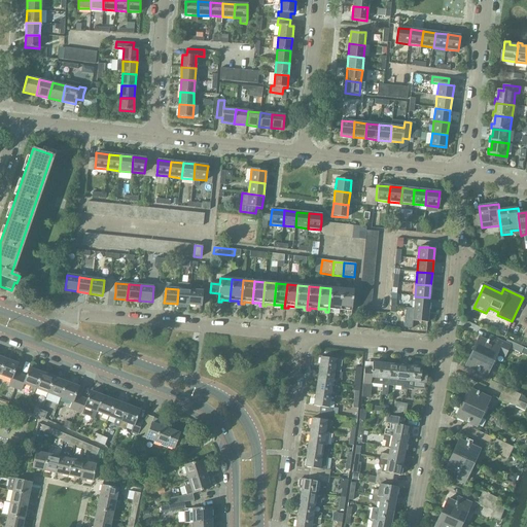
[(342,289),(330,288),(328,312),(331,312),(332,310),(340,310),(342,289)]
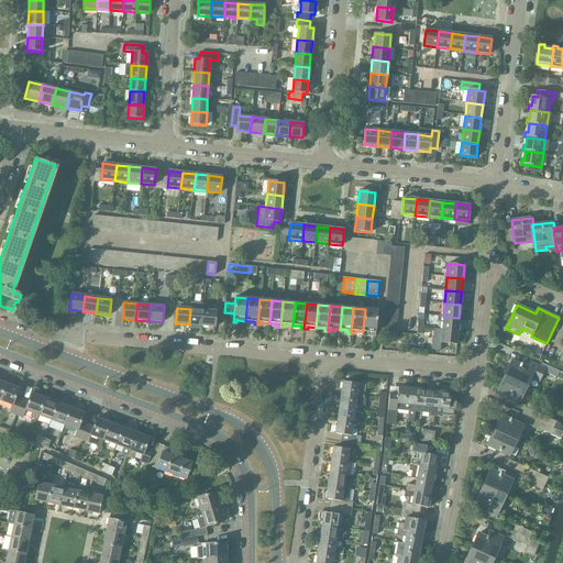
[(202,326),(203,310),(190,309),(189,324),(202,326)]
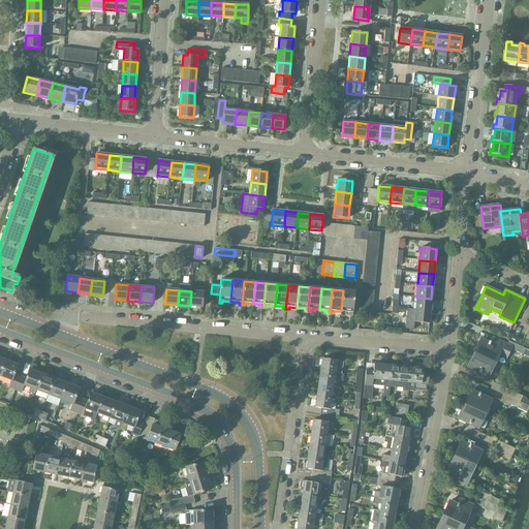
[(343,290),(341,311),(349,312),(349,315),(352,315),(354,291),(343,290)]
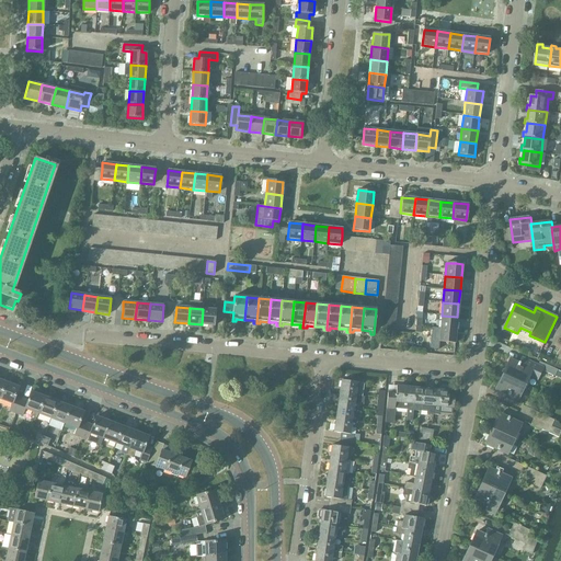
[(215,325),(216,310),(203,309),(202,324),(215,325)]
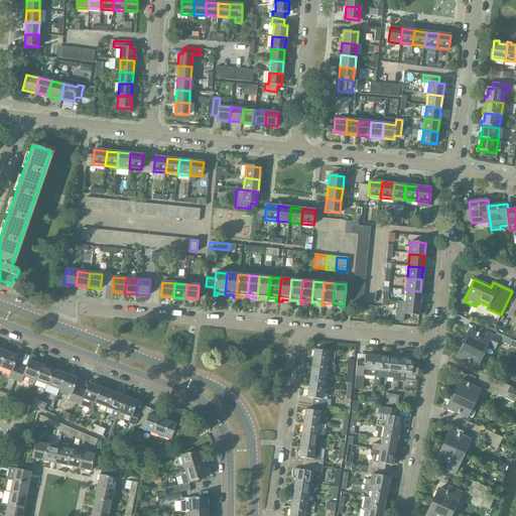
[(406,290),(405,302),(419,303),(420,291),(406,290)]
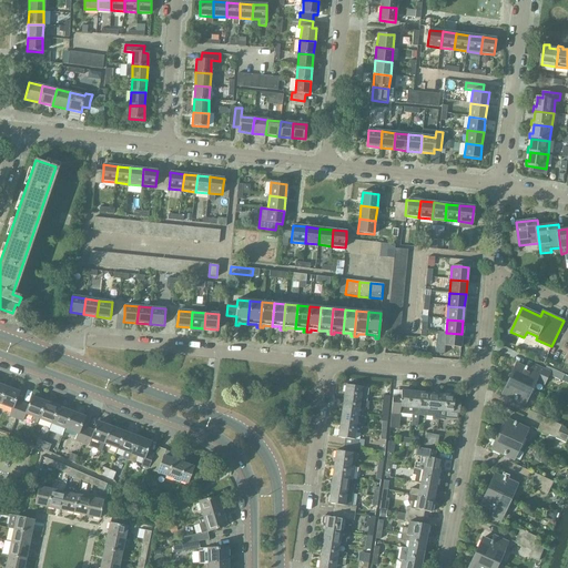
[(462,334),(446,333),(445,346),(460,347),(462,334)]
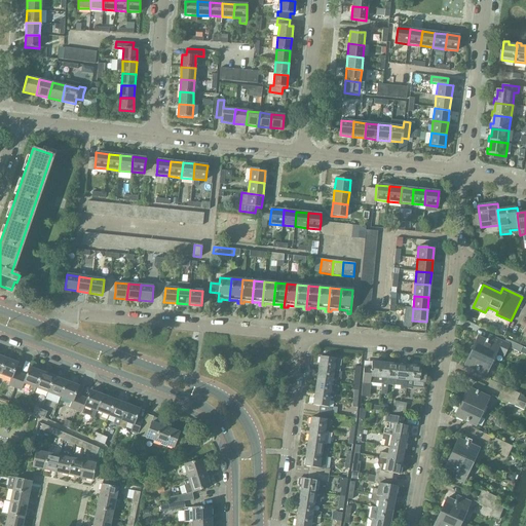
[(508,347),(509,344),(504,342),(493,337),(489,336),(488,340),(487,339),(486,341),(478,337),(472,351),(492,361),(496,352),(503,355),(508,347)]
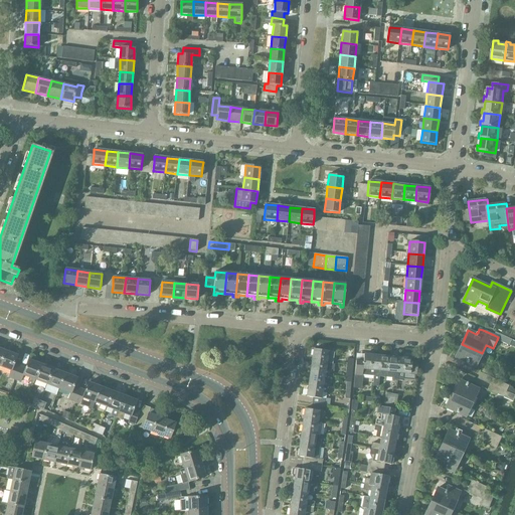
[(497,340),(509,345),(512,339),(495,332),(494,335),(498,337),(497,340)]
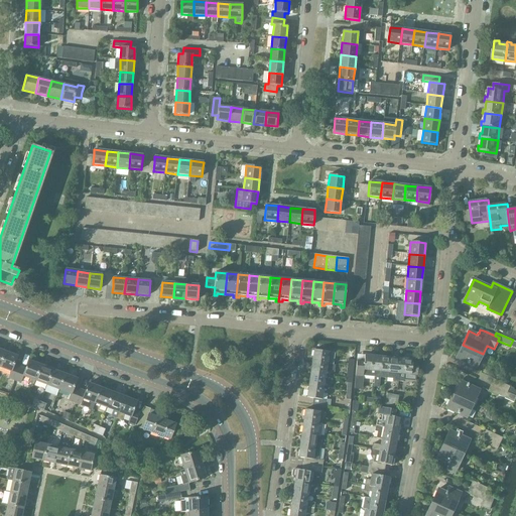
[(483,354),(463,345),(456,358),(477,368),(483,354)]
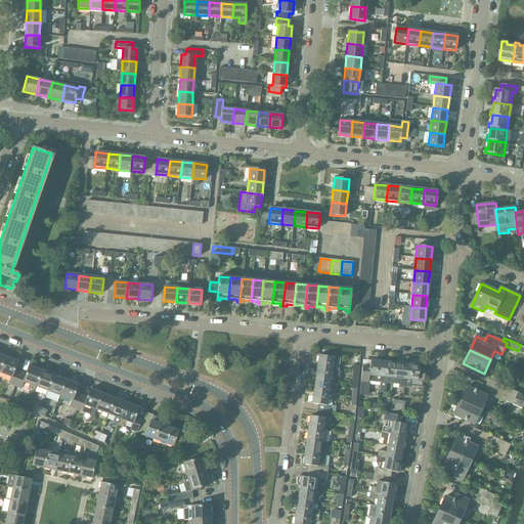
[(333,369),(334,357),(319,355),(317,367),(333,369)]
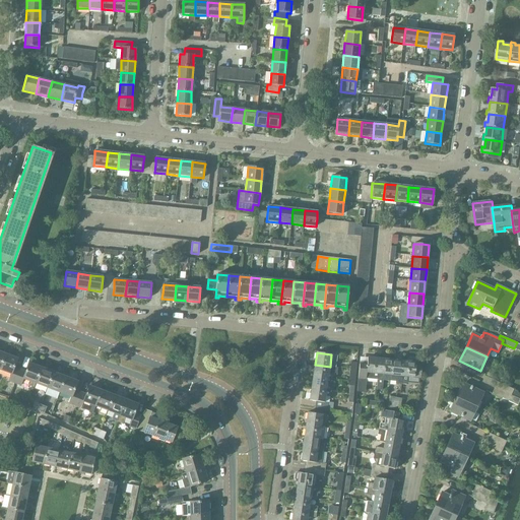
[(0,368),(0,370),(11,375),(12,375),(14,368),(17,359),(5,354),(0,368)]
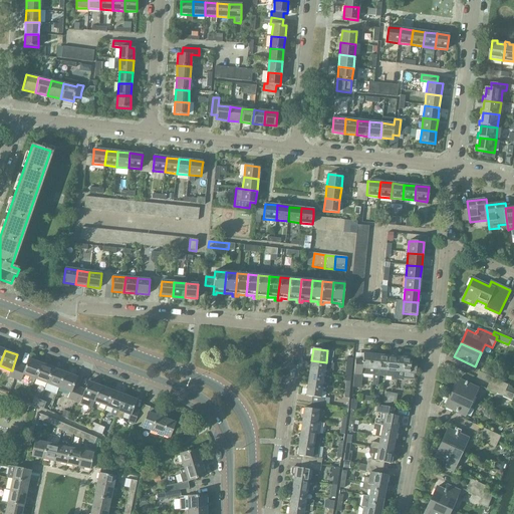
[(363,353),(362,359),(361,368),(362,368),(368,369),(367,375),(373,375),(373,369),(375,354),(363,353)]
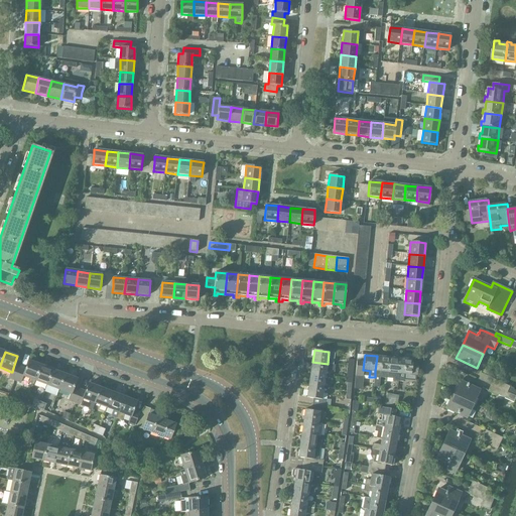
[(375,371),(387,372),(389,358),(377,356),(375,371)]
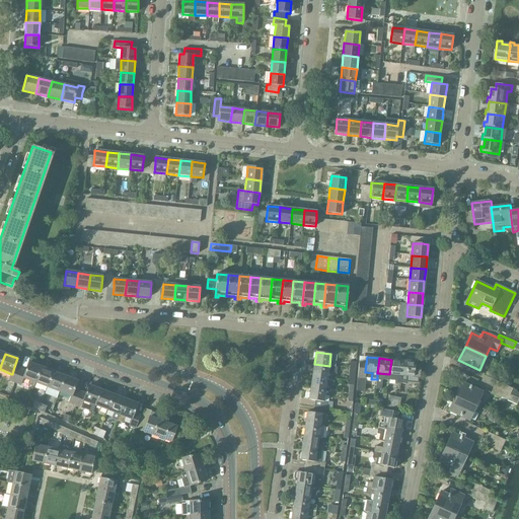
[(400,383),(401,375),(403,361),(391,360),(389,374),(389,380),(394,381),(394,383),(400,383)]
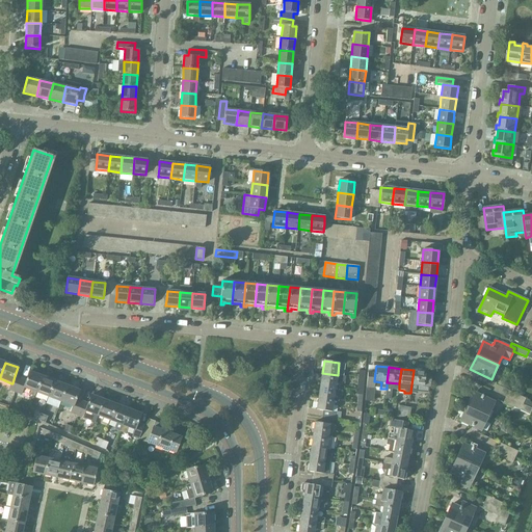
[(426,371),(414,370),(411,384),(410,393),(417,394),(417,386),(424,387),(424,386),(430,387),(431,374),(425,373),(426,371)]
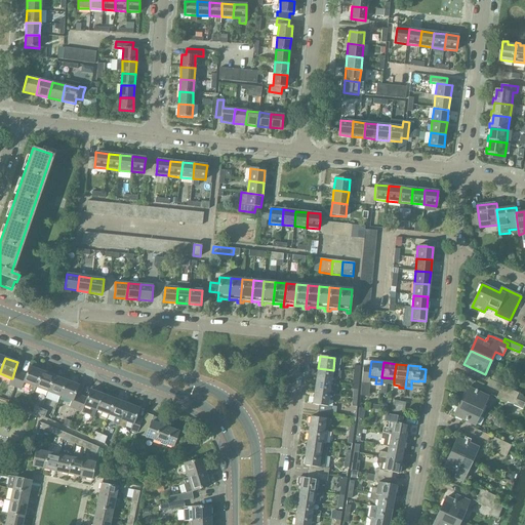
[(30,367),(26,375),(24,382),(31,386),(29,389),(35,391),(36,388),(42,371),(30,367)]
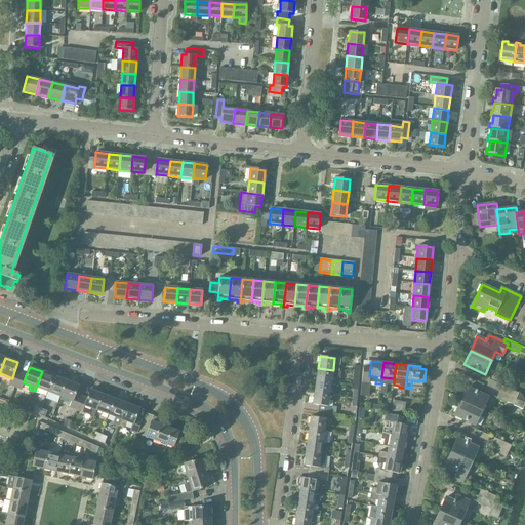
[(333,370),(318,368),(316,379),(331,382),(332,376),(340,377),(341,371),(333,370)]
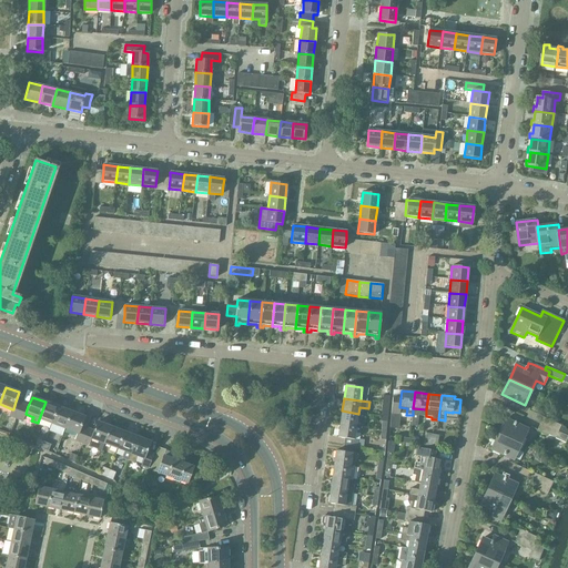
[(22,404),(16,402),(13,409),(12,409),(10,416),(17,418),(22,404)]
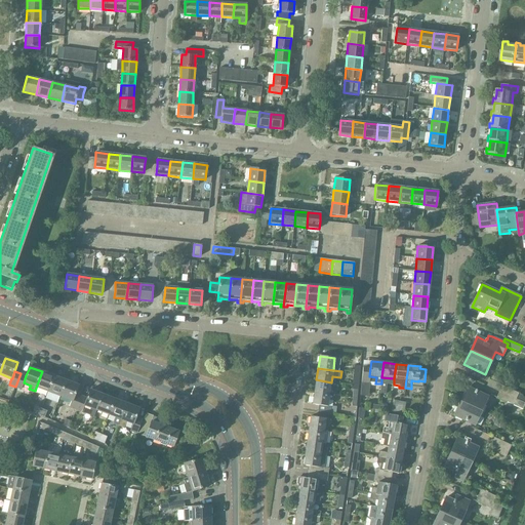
[(36,388),(48,392),(54,376),(42,371),(36,388)]
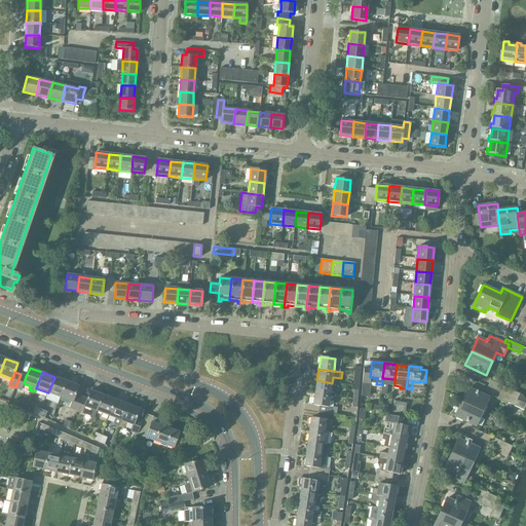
[(26,376),(21,374),(15,387),(22,390),(24,383),(26,376)]
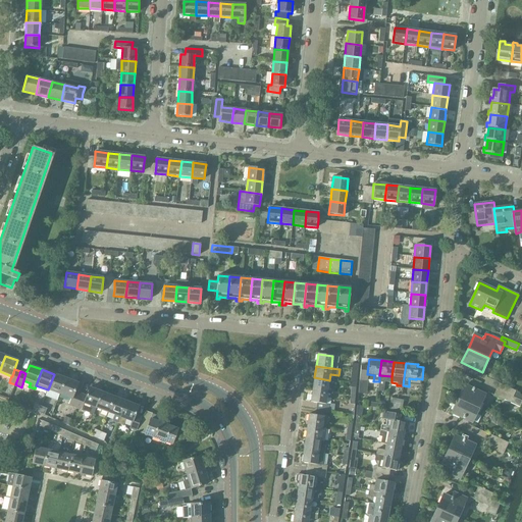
[(48,389),(60,395),(66,378),(54,374),(48,389)]
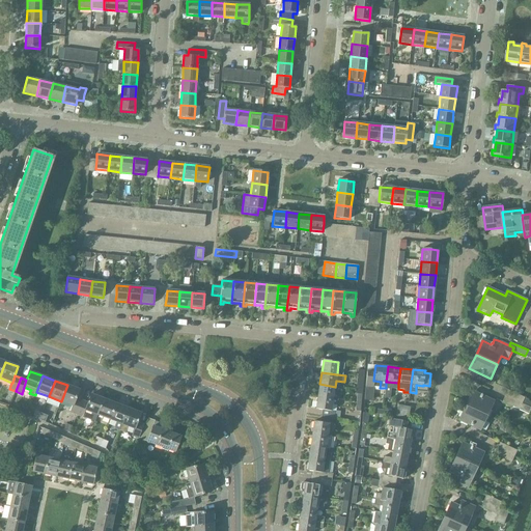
[(319,384),(318,396),(333,398),(335,387),(319,384)]
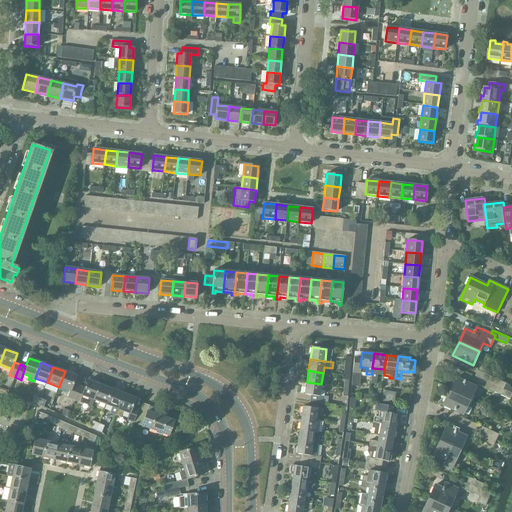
[(59,387),(71,391),(74,384),(77,376),(65,371),(59,387)]
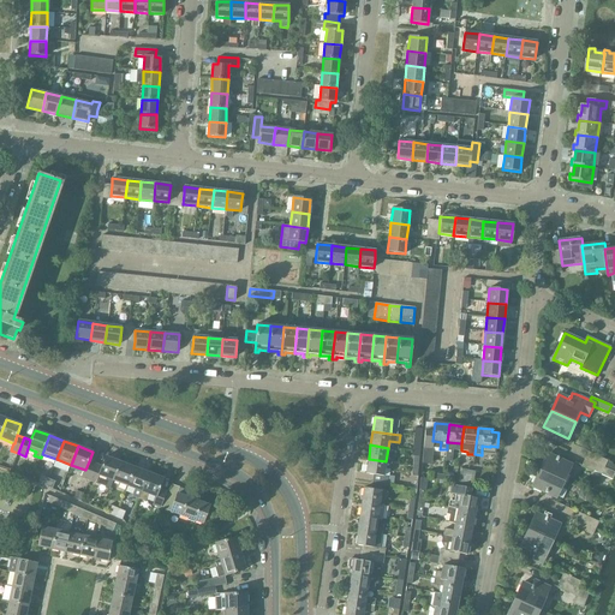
[(585,459),(604,467),(608,461),(589,452),(585,459)]
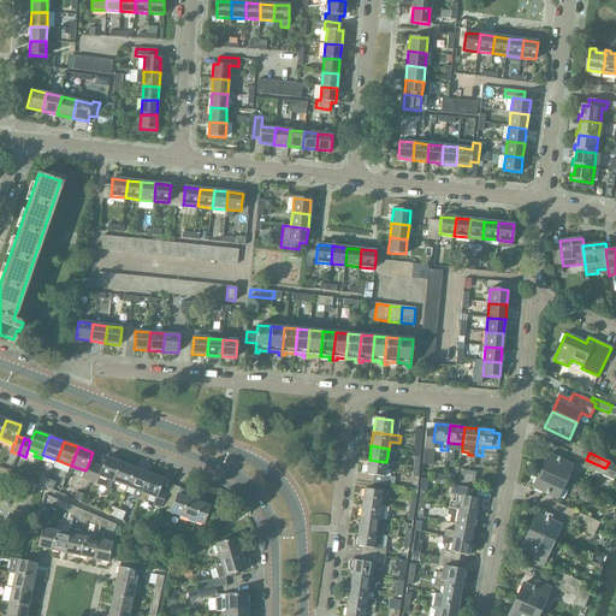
[(548,454),(540,471),(564,483),(573,466),(560,460),(560,457),(558,457),(557,458),(548,454)]
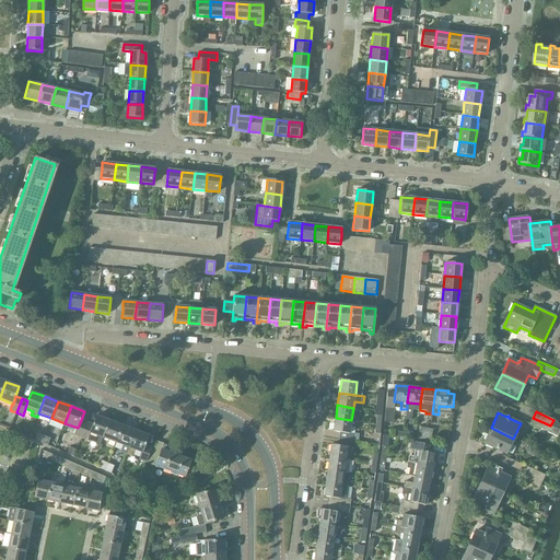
[(96,416),(93,426),(90,433),(96,435),(94,442),(101,444),(103,438),(109,421),(96,416)]
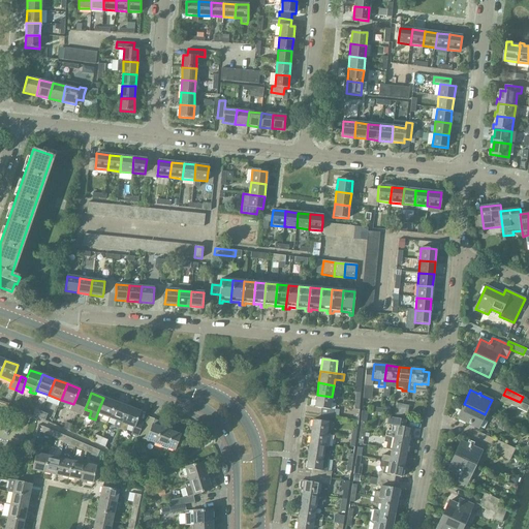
[(332,397),(317,395),(315,407),(320,408),(330,409),(332,397)]
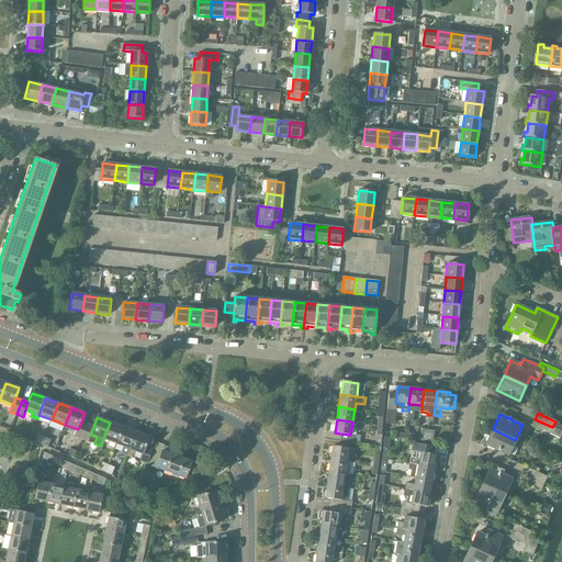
[(561,431),(552,427),(535,419),(531,426),(550,434),(549,435),(559,439),(561,431)]
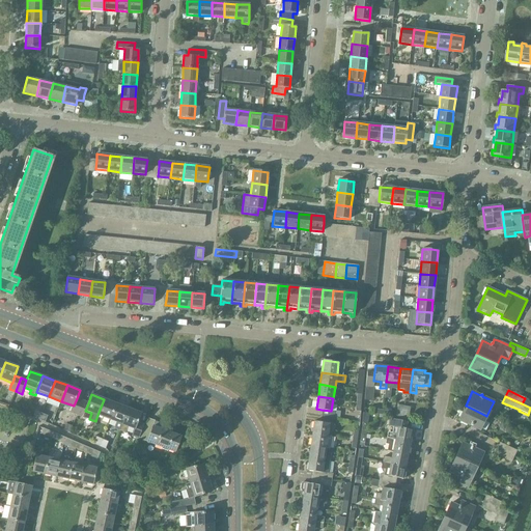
[(82,400),(77,398),(74,406),(71,413),(77,415),(82,400)]
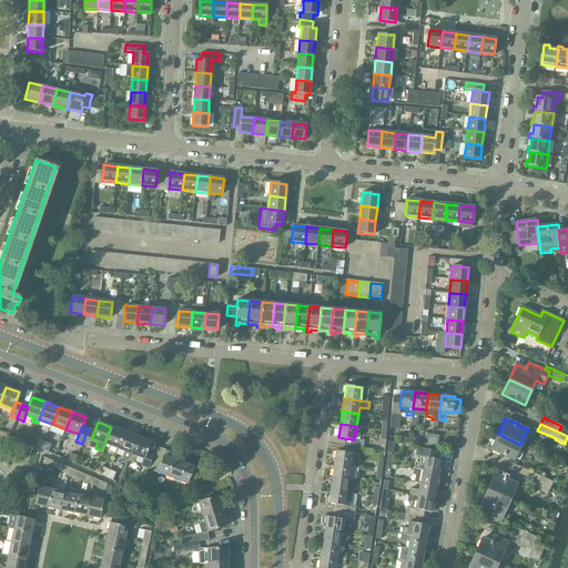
[(104,444),(118,449),(124,432),(111,427),(104,444)]
